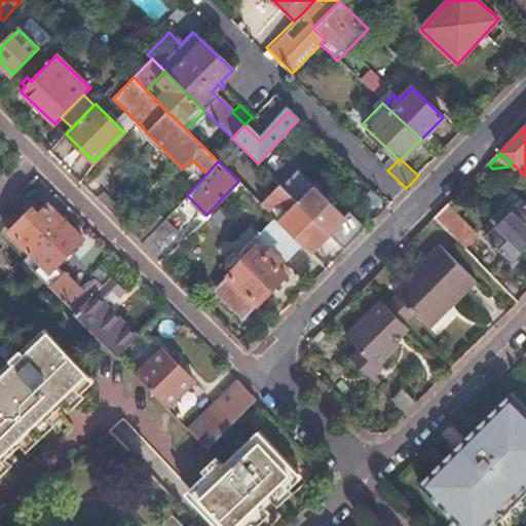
[(263,179),(273,190),(278,185),(267,174),(263,179)]
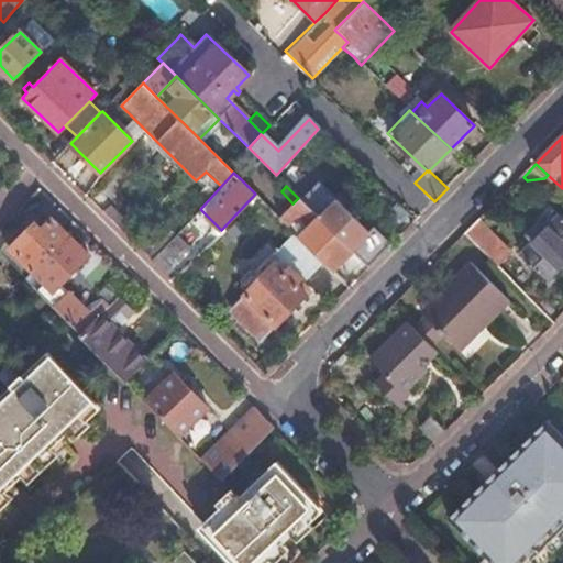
[(293,203),(279,218),(287,225),(295,233),(323,261),(331,268),(350,249),(319,218),(298,198),(293,203)]
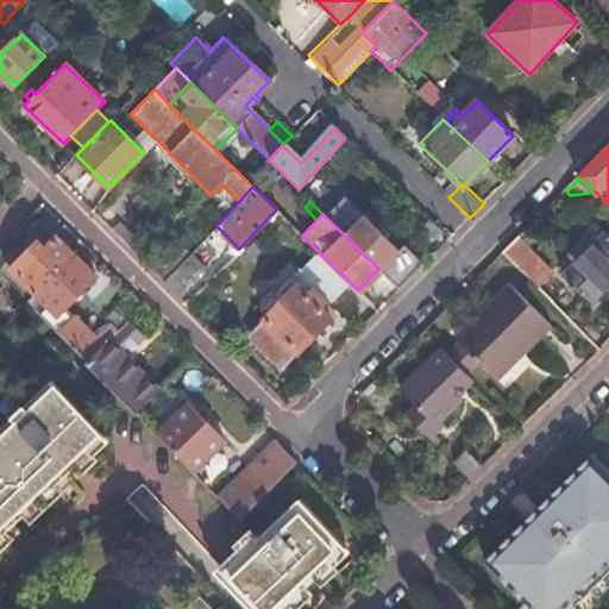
[(364,218),(345,236),(378,269),(399,289),(414,272),(422,264),(405,246),(399,252),(364,218)]
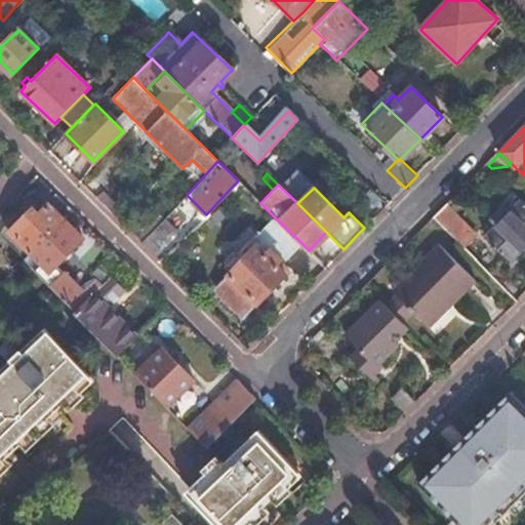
[(485,236),(511,261),(524,246),(524,204),(521,200),(510,211),(503,205),(490,219),(496,225),(485,236)]
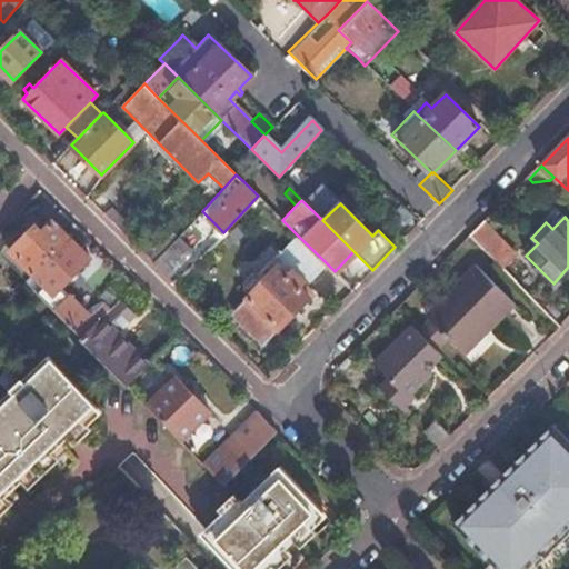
[(32,272),(67,238),(51,221),(39,232),(33,227),(36,225),(28,218),(2,242),(32,272)]
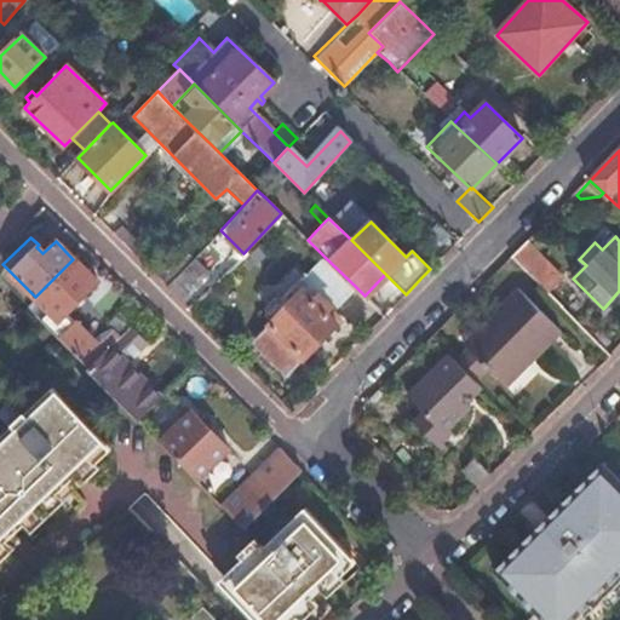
[(527,244),(511,258),(547,293),(557,282),(557,274),(527,244)]
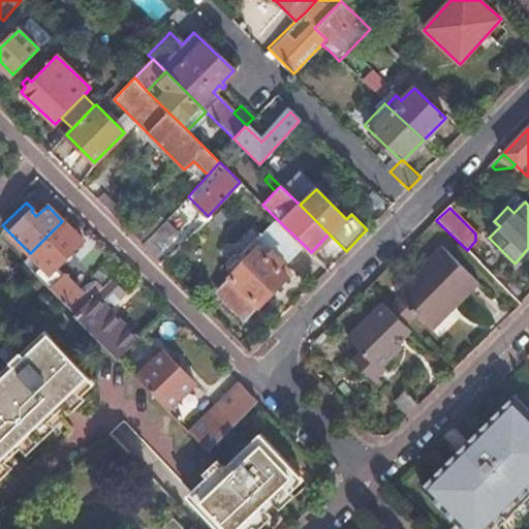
[(129,231),(143,245),(148,240),(151,237),(158,229),(145,216),(137,224),(129,231)]
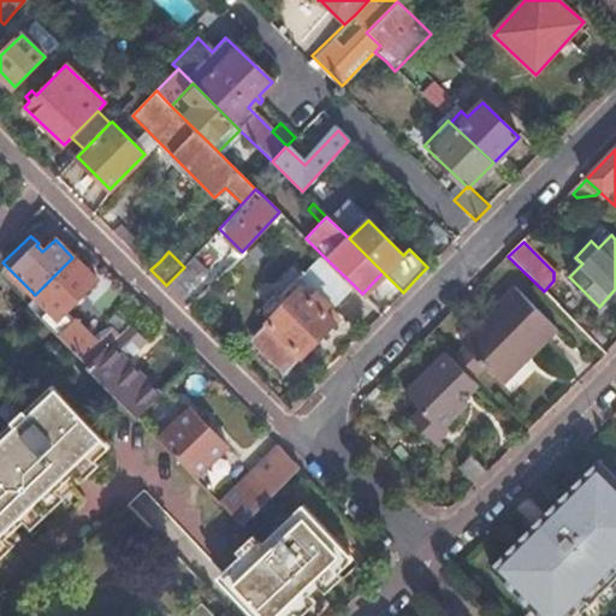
[(354,285),(323,255),(304,273),(294,261),(268,286),(282,298),(280,300),(273,298),(265,307),(264,313),(268,319),(253,336),(286,369),(333,320),(326,313),(354,285)]
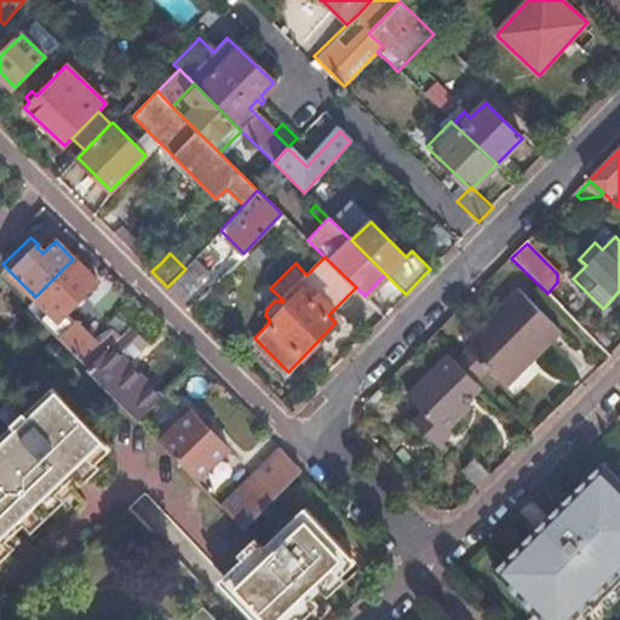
[(85,367),(108,345),(144,310),(133,299),(105,325),(110,329),(96,344),(73,322),(67,328),(57,317),(95,281),(73,259),(35,297),(26,306),(30,311),(40,300),(49,309),(38,320),(85,367)]
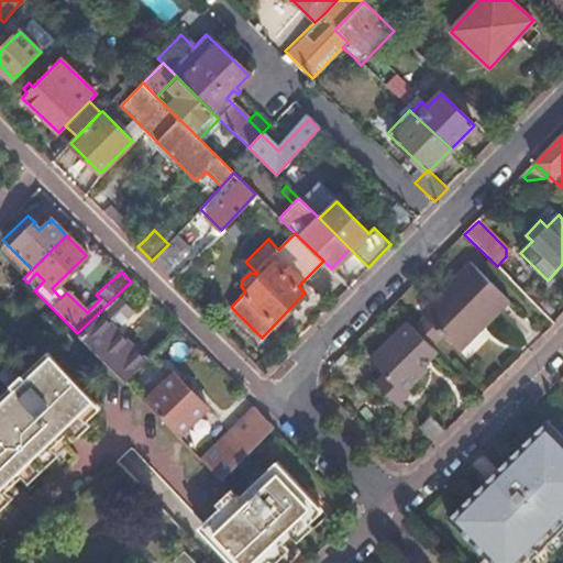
[(157,255),(152,261),(161,271),(164,273),(169,266),(170,267),(188,247),(176,235),(168,244),(161,252),(157,255)]
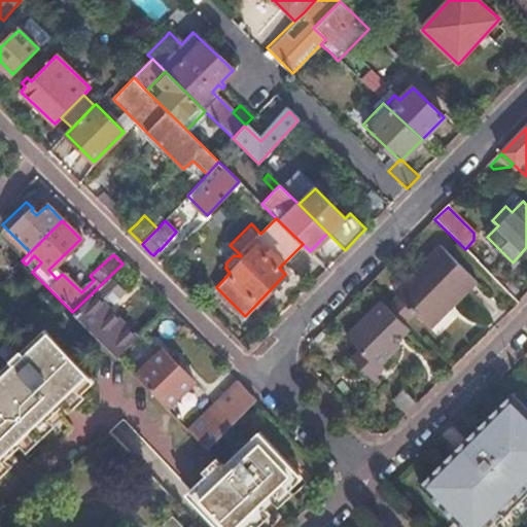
[(398,299),(415,315),(429,330),(475,284),(438,247),(392,292),(398,299)]
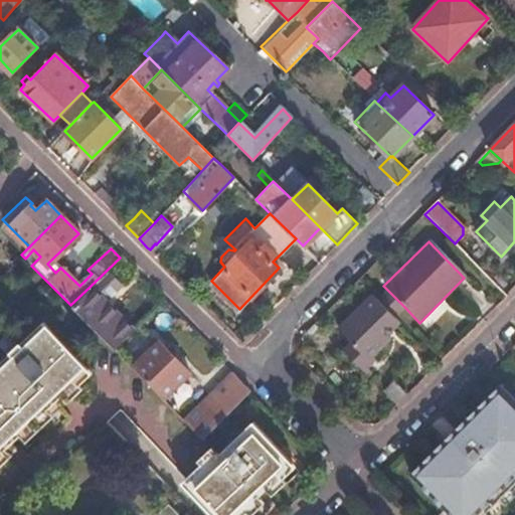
[(120,258),(107,271),(119,284),(133,271),(120,258)]
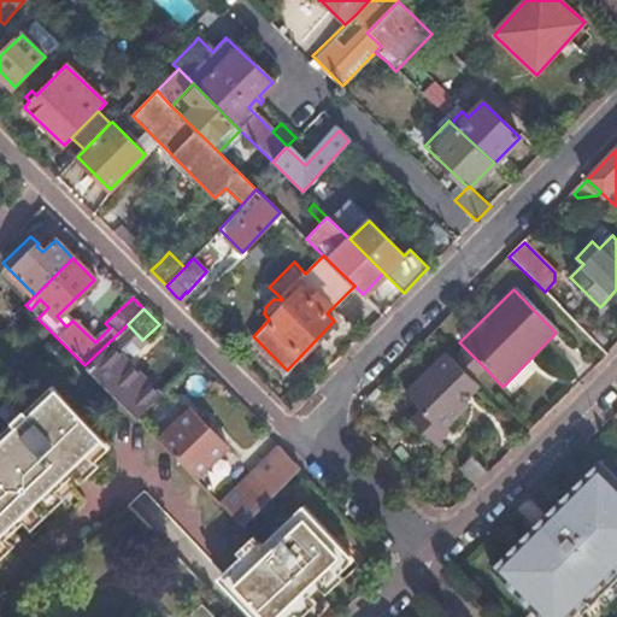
[(84,365),(135,418),(159,394),(123,359),(142,340),(128,324),(107,344),(84,365)]
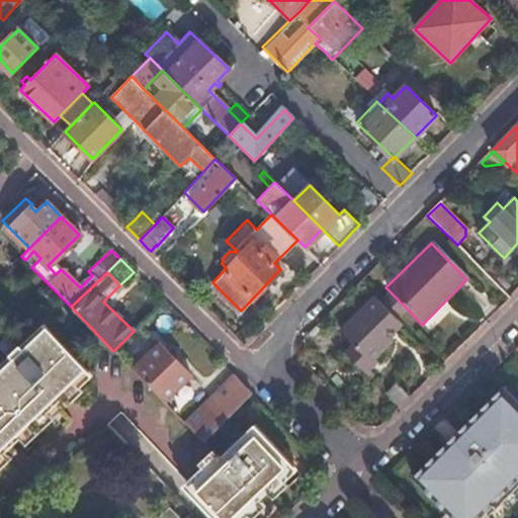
[(402,325),(397,320),(380,304),(374,297),(341,331),(354,345),(346,354),(360,366),(371,355),(375,359),(394,341),(390,337),(402,325)]
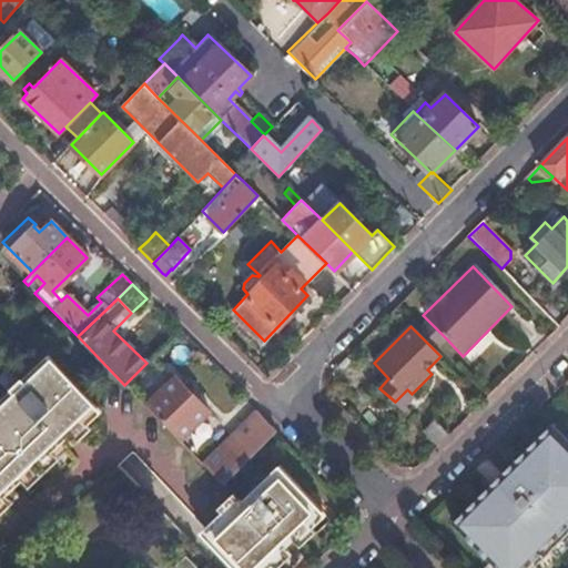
[(0,497),(95,407),(47,355),(23,376),(21,375),(8,387),(10,389),(0,399),(0,497)]
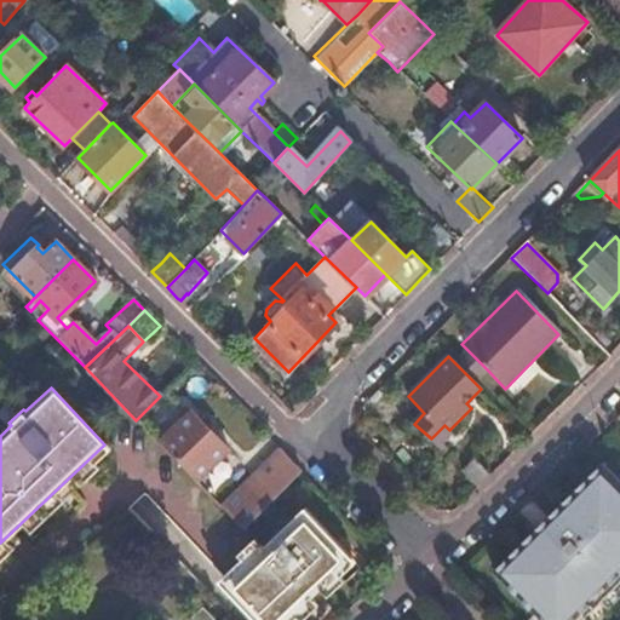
[(189,409),(156,442),(172,458),(194,480),(227,448),(189,409)]
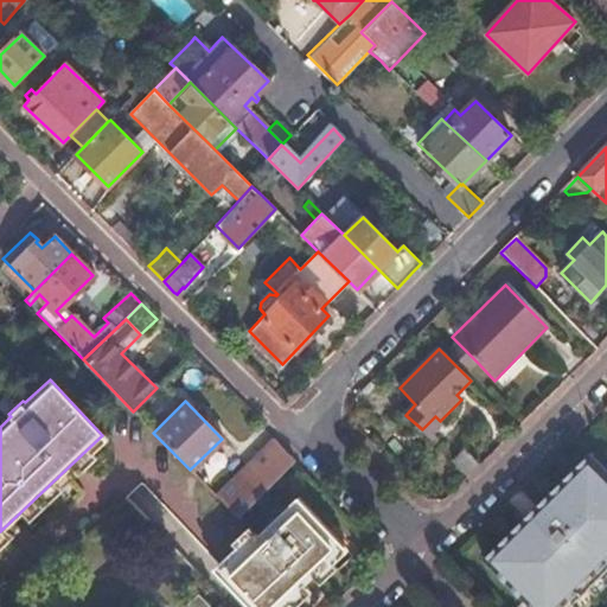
[(292,458),(273,438),(213,496),(235,516),(292,458)]
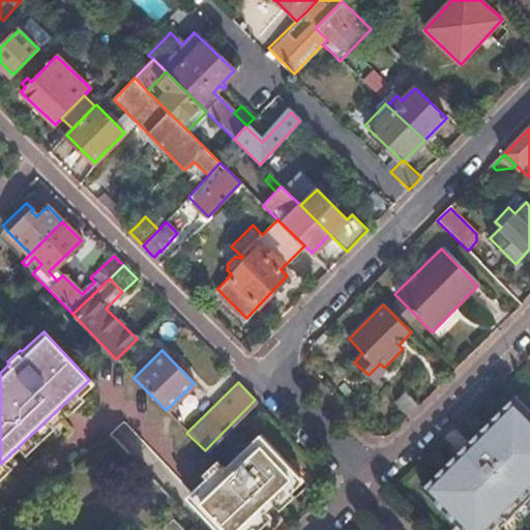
[(421,488),(457,524),(463,529),(492,529),(497,525),(499,526),(513,512),(529,495),(529,411),(514,395),(421,488)]
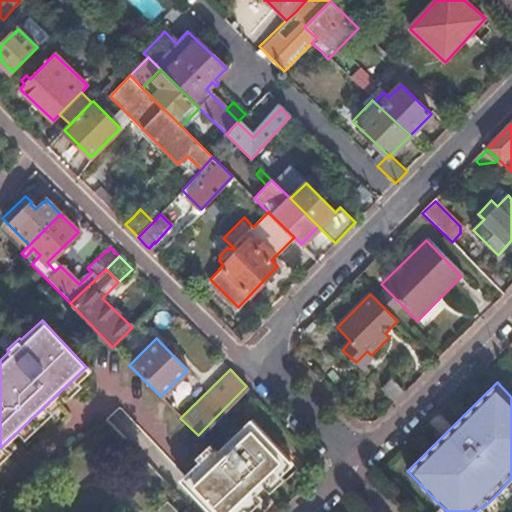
[(182,483),(209,511),(232,511),(286,461),(249,420),(182,483)]
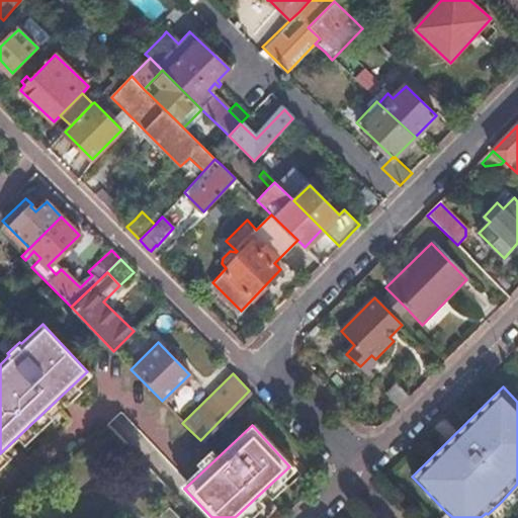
[(517,484),(502,501),(507,506),(517,495),(517,484)]
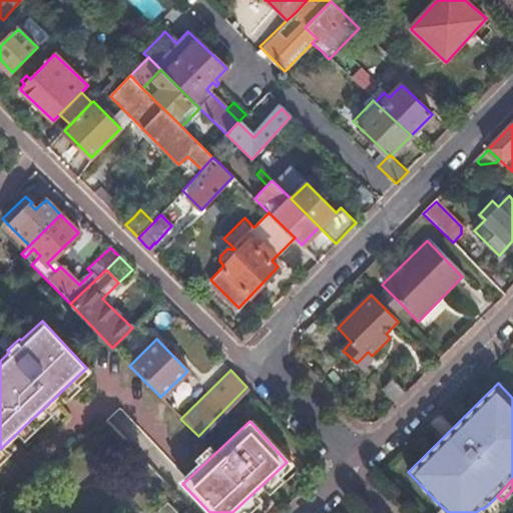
[(157,512),(178,512),(167,501),(155,511),(157,512)]
